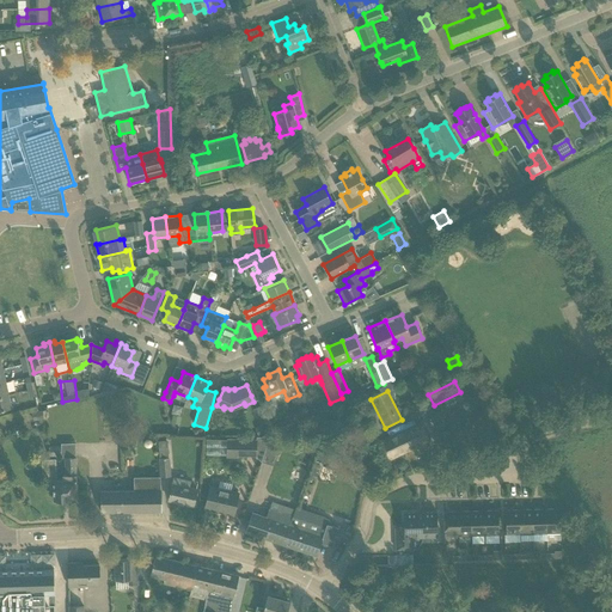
[(8,396),(0,397),(0,412),(1,412),(0,410),(12,408),(8,396)]
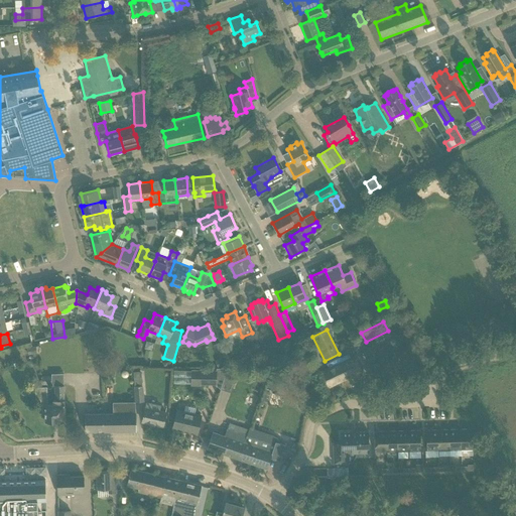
[(145,350),(144,357),(150,358),(152,351),(145,350)]
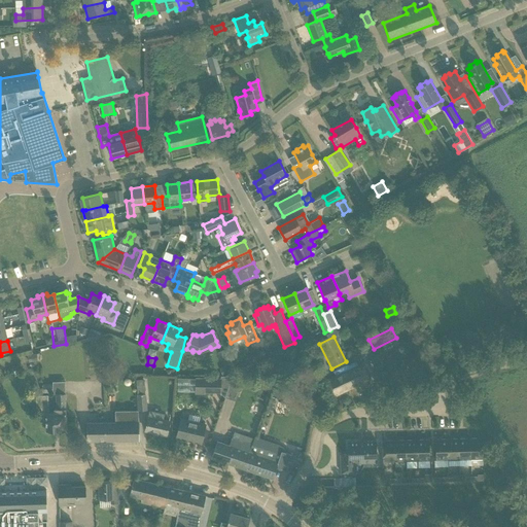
[(336,373),(337,376),(326,381),(335,396),(370,380),(360,361),(336,373)]
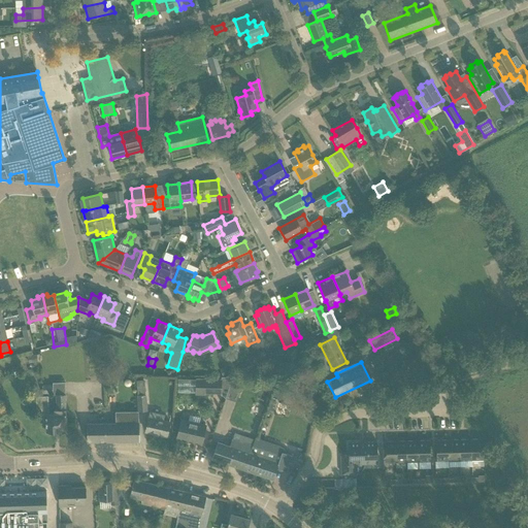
[(391,375),(382,381),(385,388),(395,383),(391,375)]
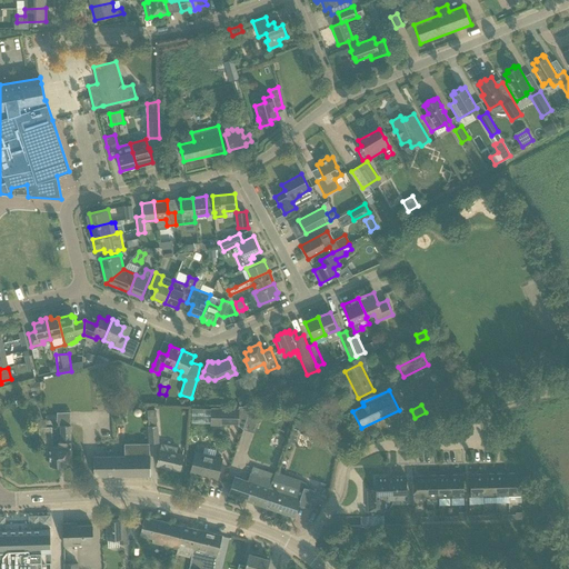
[(211,408),(211,425),(220,425),(220,422),(238,423),(238,409),(211,408)]
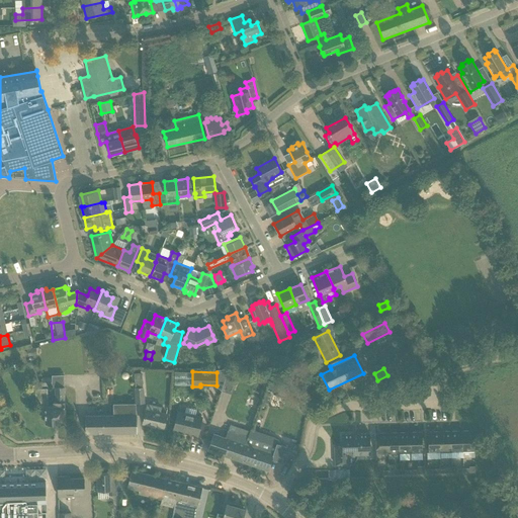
[(135,389),(136,404),(145,403),(144,387),(143,387),(142,373),(134,374),(134,379),(135,379),(135,389)]
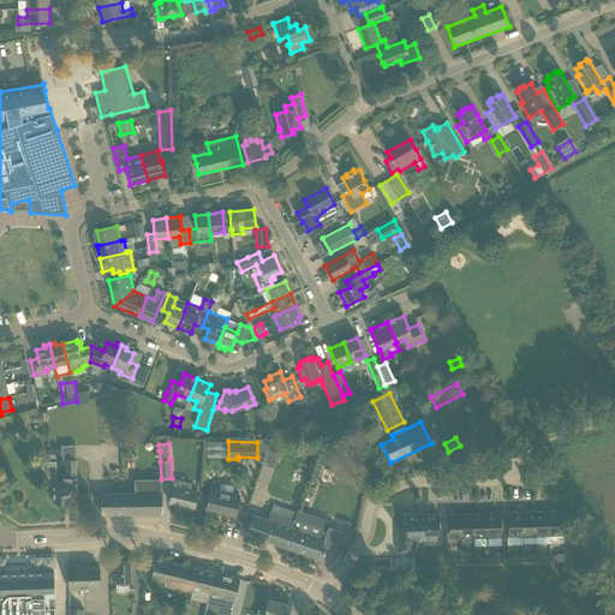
[(49,459),(61,458),(60,448),(49,448),(49,459)]
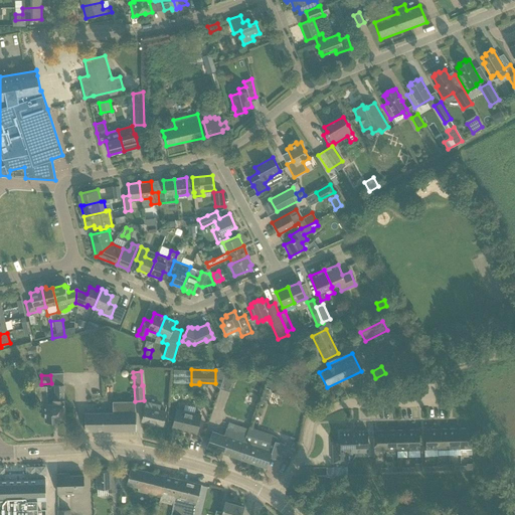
[(220,387),(230,391),(234,378),(224,375),(220,387)]
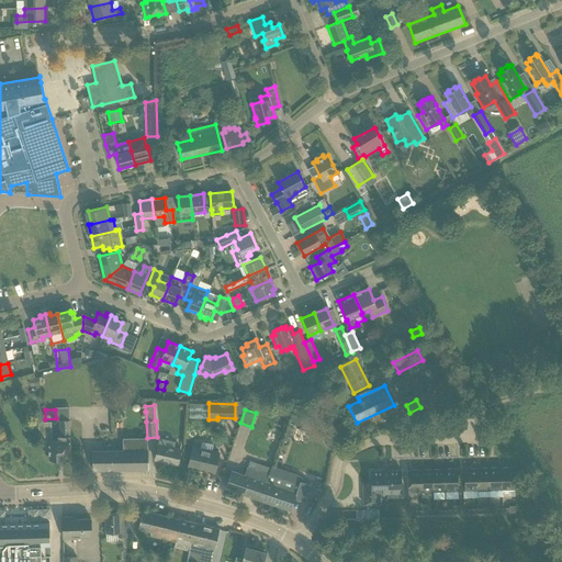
[(51,422),(38,422),(38,436),(44,436),(44,441),(47,441),(47,449),(49,449),(49,460),(52,460),(53,461),(56,461),(57,460),(64,460),(64,458),(70,458),(70,446),(69,420),(59,420),(59,437),(57,437),(57,441),(52,441),(51,431),(51,422)]
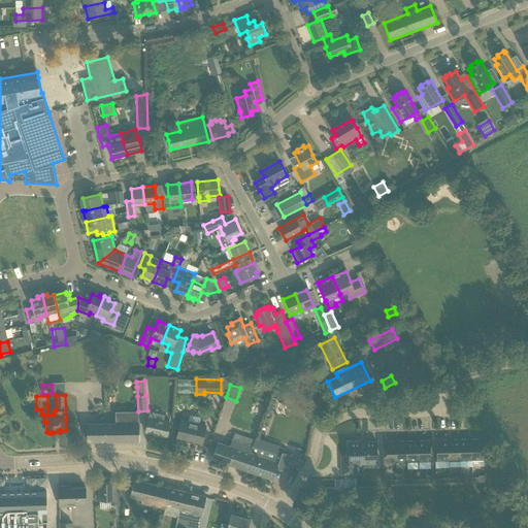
[(87,424),(87,431),(87,441),(139,441),(139,411),(116,411),(116,424),(87,424)]
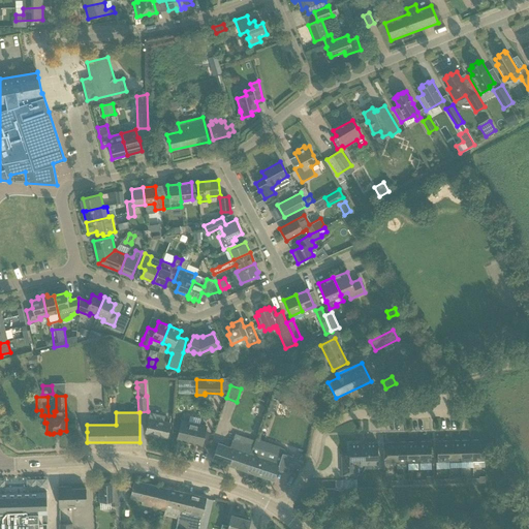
[(150,413),(146,432),(166,437),(170,424),(162,422),(164,416),(150,413)]
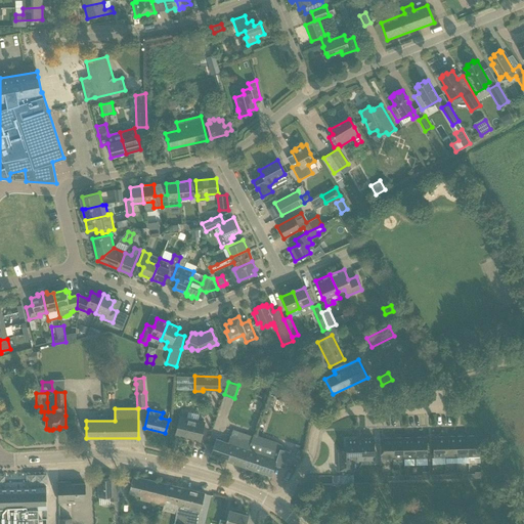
[(175,436),(200,441),(205,422),(180,416),(175,436)]
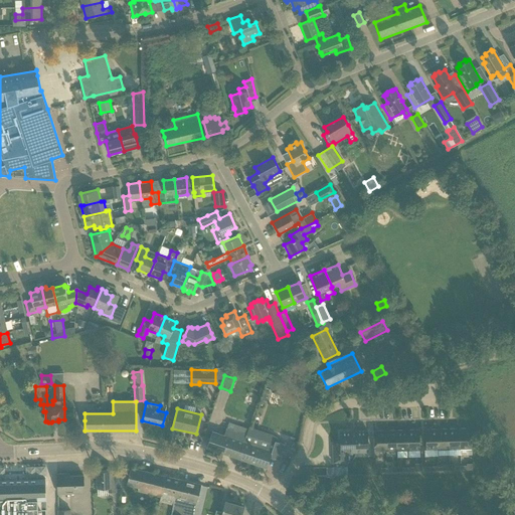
[(283,461),(288,446),(275,441),(274,445),(226,428),(224,436),(212,432),(206,448),(267,468),(270,457),(283,461)]
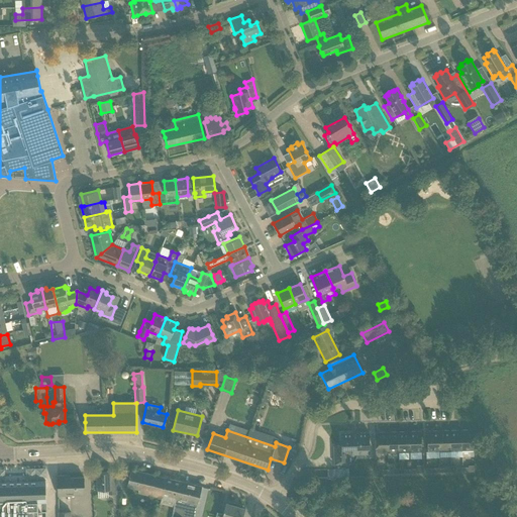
[(449,430),(438,431),(439,451),(450,451),(449,430)]
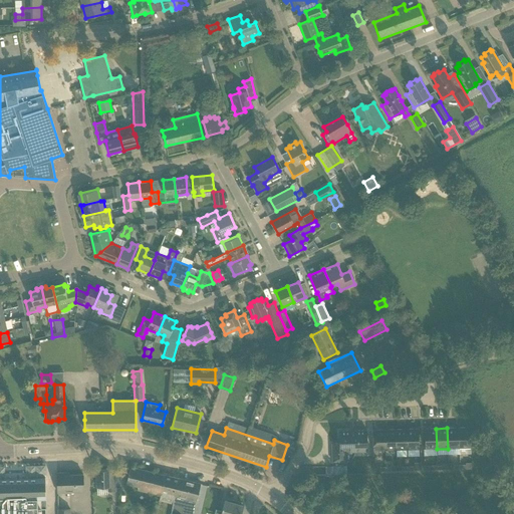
[(459,428),(447,428),(448,449),(459,448),(459,428)]
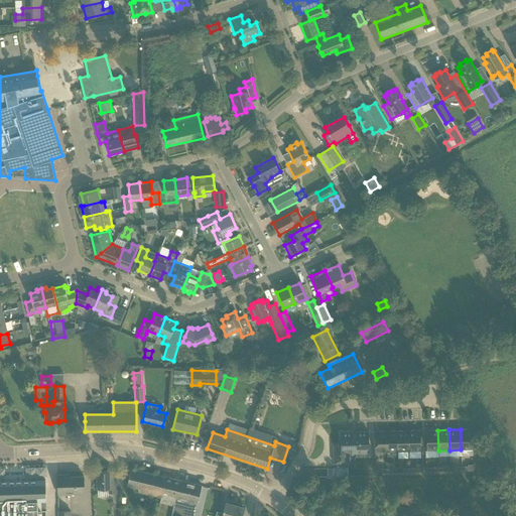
[(472,429),(461,429),(461,449),(473,449),(472,429)]
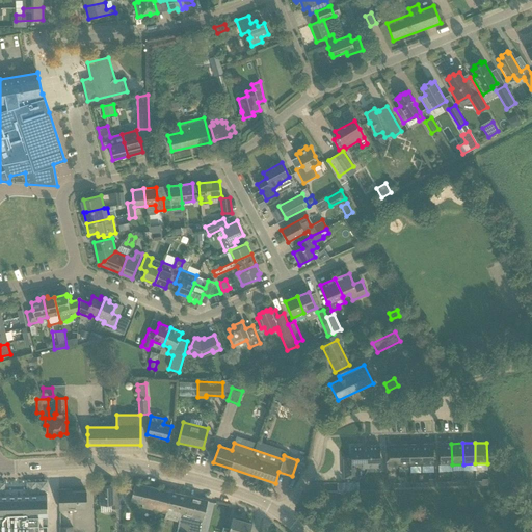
[(433,444),(421,445),(422,466),(433,464),(433,444)]
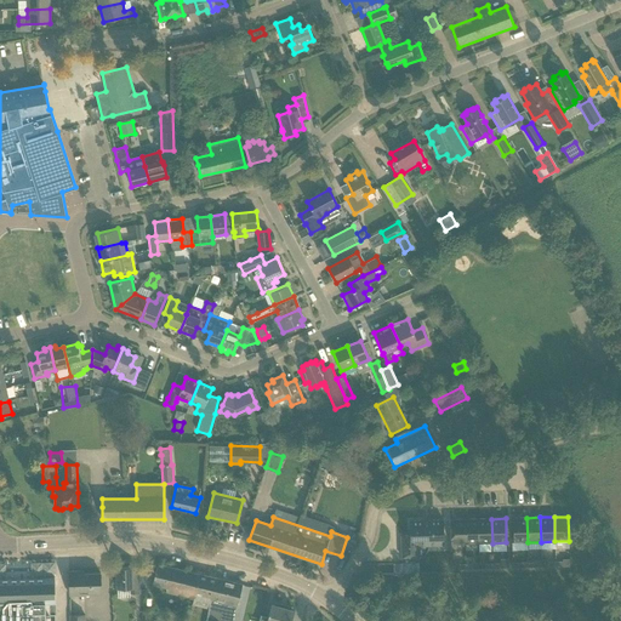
[(528,542),(527,518),(513,518),(513,542),(528,542)]
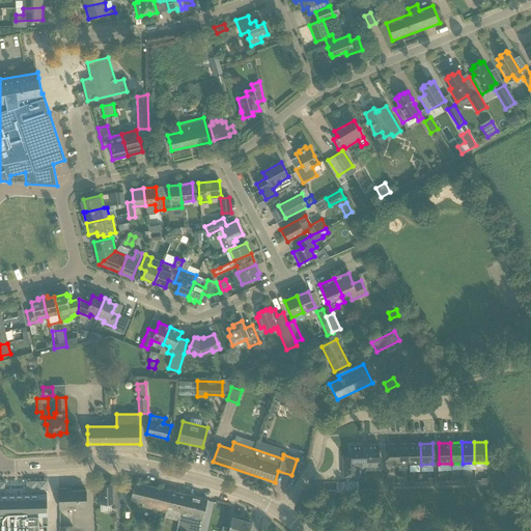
[(397,465),(397,444),(385,444),(386,466),(397,465)]
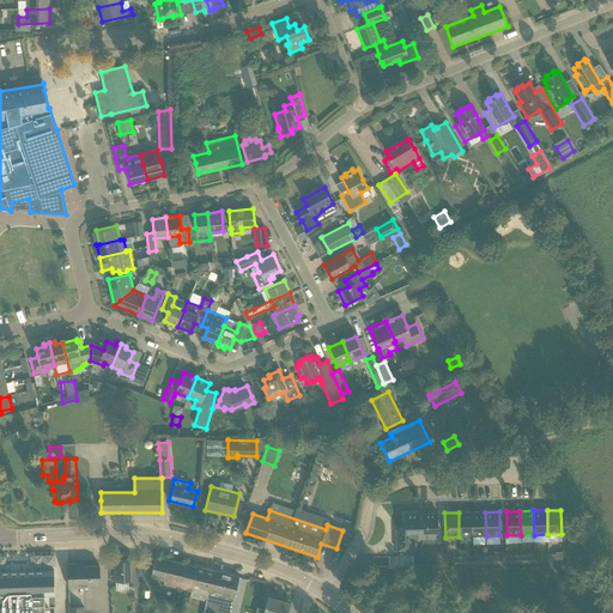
[(472,513),(459,513),(459,536),(472,536),(472,513)]
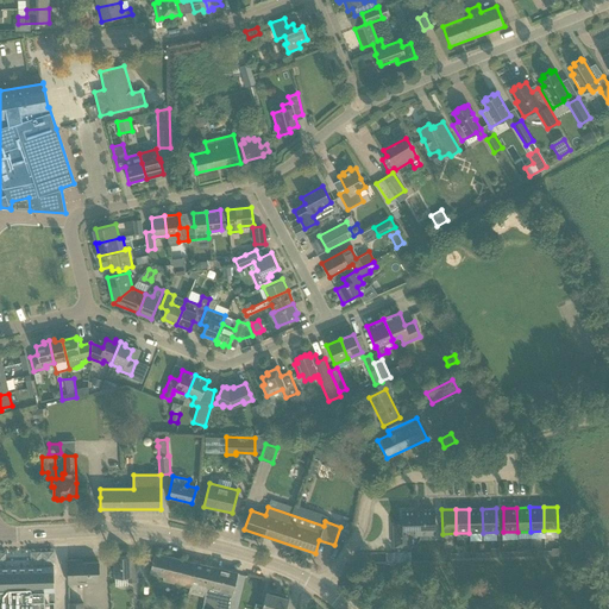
[(482,509),(469,509),(469,533),(483,533),(482,509)]
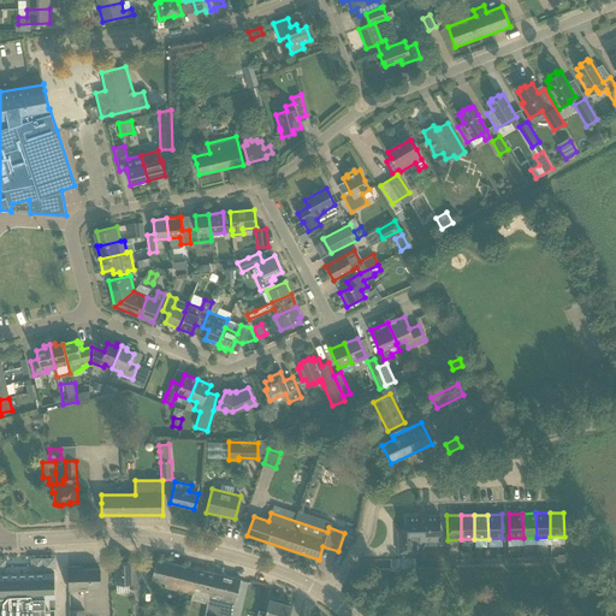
[(397,532),(398,554),(415,552),(415,540),(440,540),(439,516),(406,516),(407,531),(397,532)]
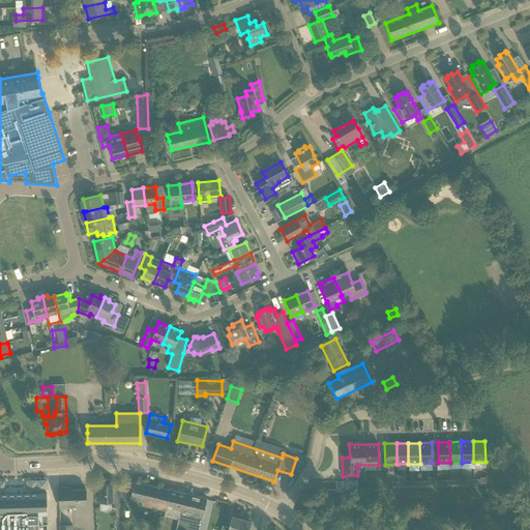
[(131,491),(129,499),(144,502),(143,505),(151,507),(152,507),(153,508),(166,510),(166,507),(178,510),(182,493),(170,490),(158,487),(135,481),(131,491)]
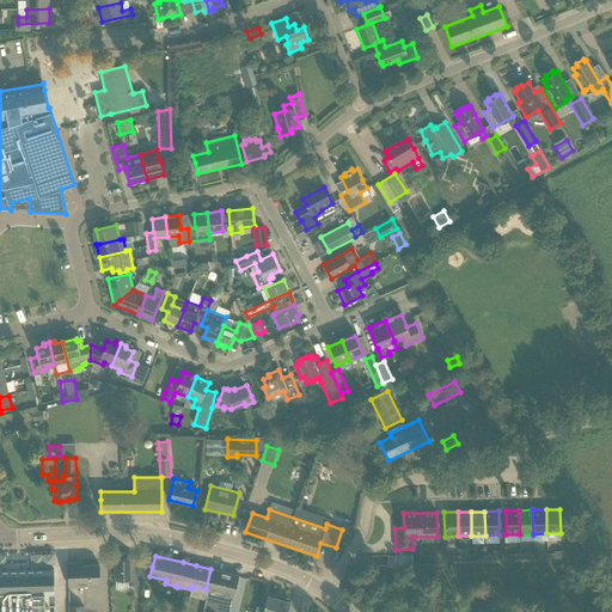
[(129,580),(129,585),(138,585),(136,570),(134,570),(134,560),(115,560),(115,580),(129,580)]
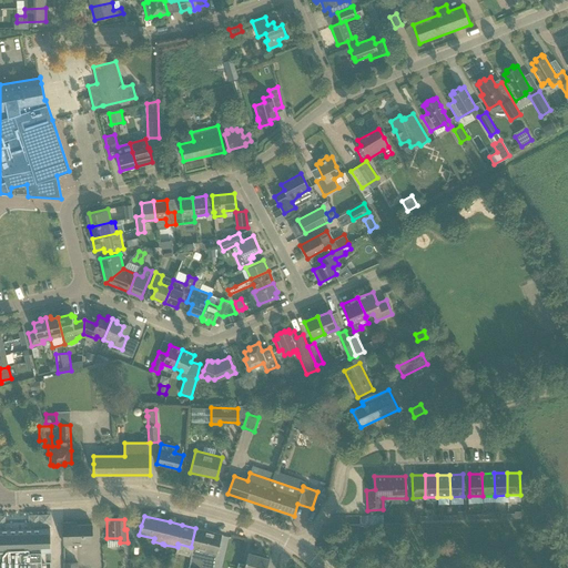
[(63,523),(63,534),(63,545),(92,544),(92,525),(71,525),(71,523),(63,523)]
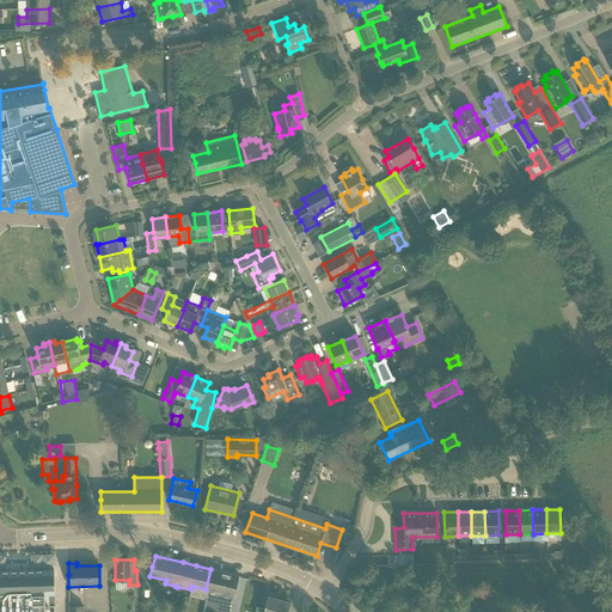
[(53,611),(51,569),(0,570),(0,611),(53,611)]
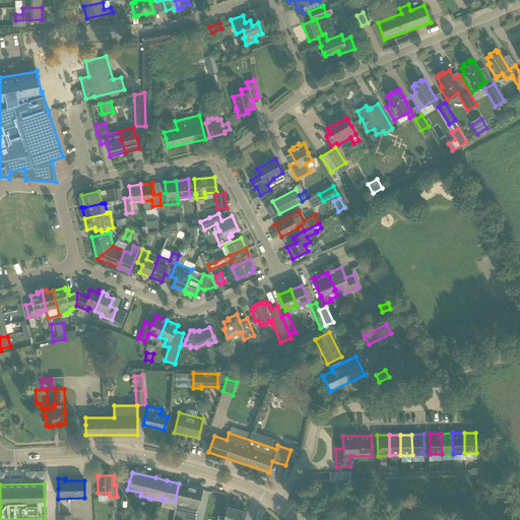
[(179,483),(175,501),(177,502),(190,505),(188,512),(197,515),(203,490),(179,483)]
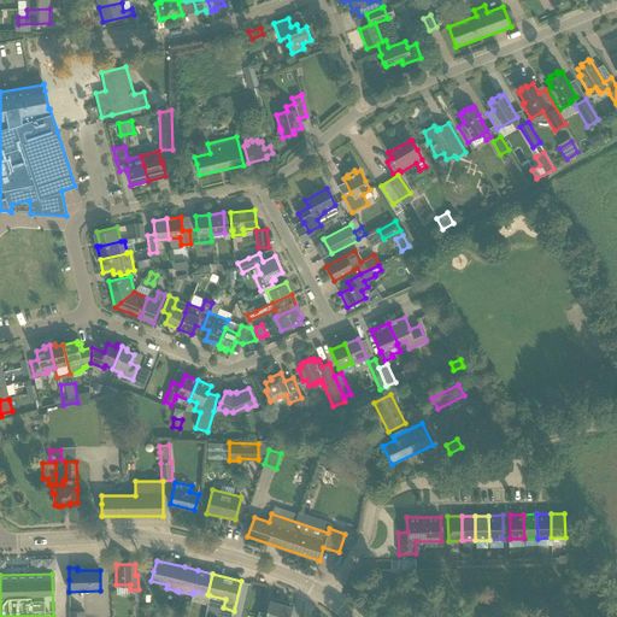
[(288,616),(292,606),(270,600),(265,616),(258,615),(257,616),(288,616)]
